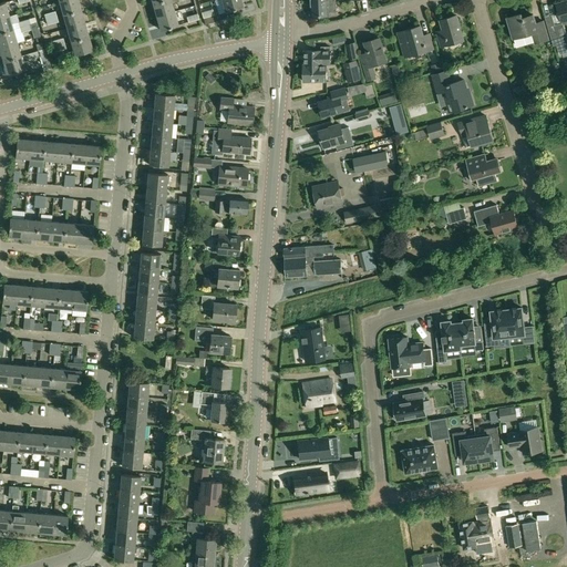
[(76,0),(61,0),(59,1),(63,14),(80,10),(76,0)]
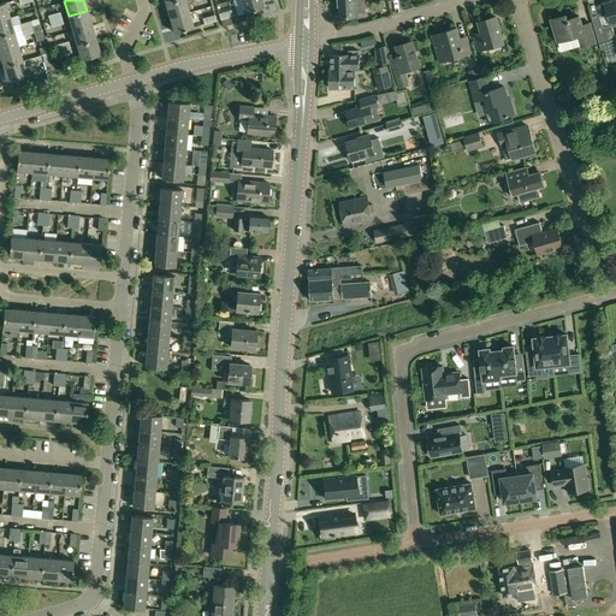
[(177,0),(166,4),(170,18),(189,12),(185,0),(177,0)]
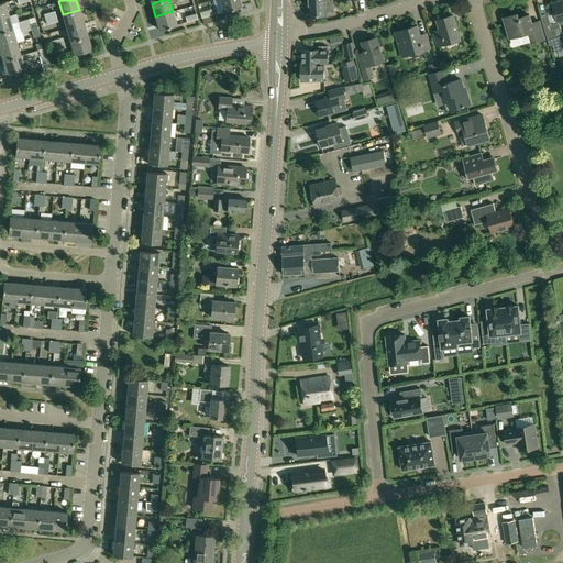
[(239,0),(220,0),(223,11),(241,7),(239,0)]
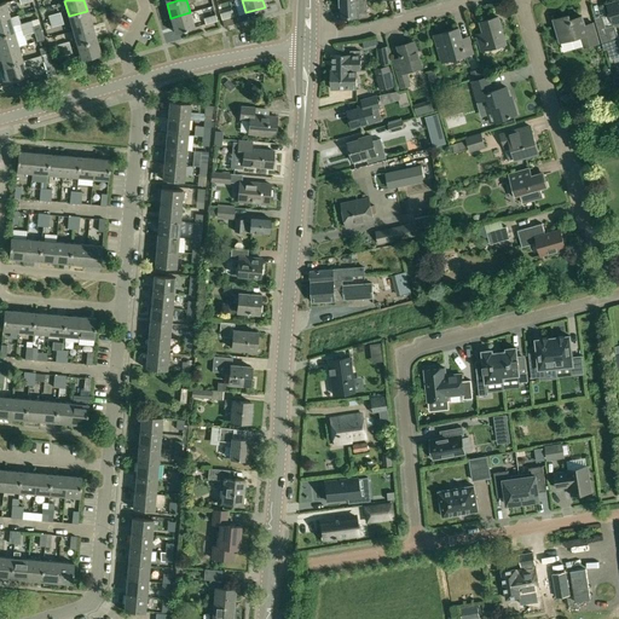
[(342,1),(340,1),(341,17),(360,16),(360,13),(368,13),(366,0),(342,1)]
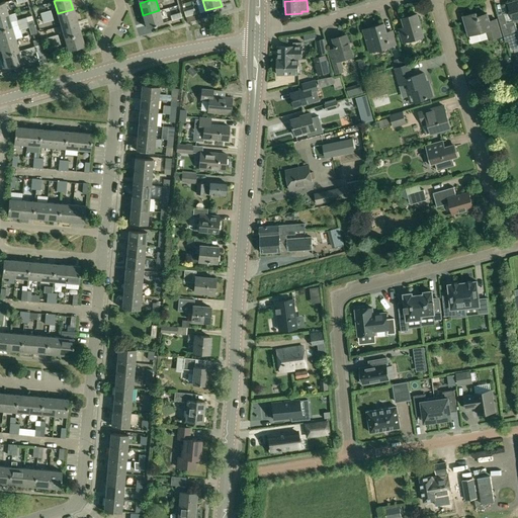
[(505,17),(499,19),(506,41),(508,40),(511,51),(517,48),(517,33),(514,22),(517,20),(517,0),(508,3),(511,12),(504,14),(505,17)]
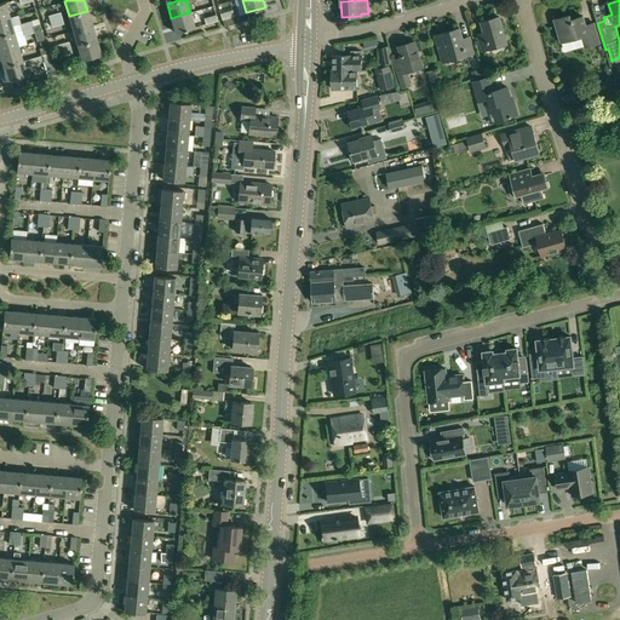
[(0,3),(0,19),(10,17),(6,1),(0,3)]
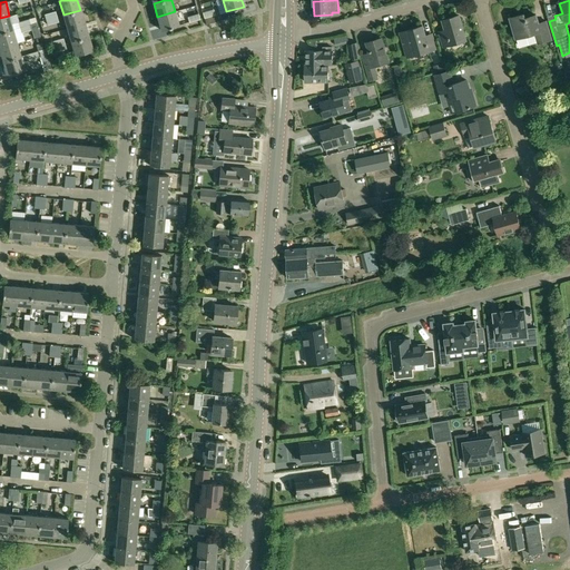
[(80,10),(64,15),(66,20),(68,28),(84,23),(80,10)]
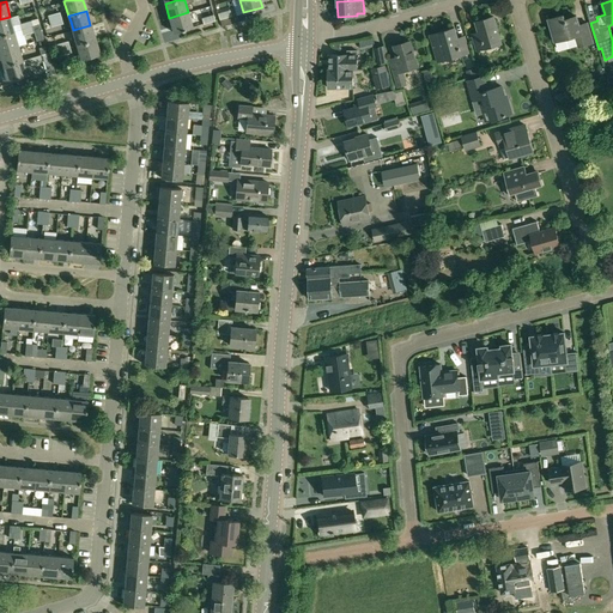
[(188,12),(169,18),(174,32),(193,28),(188,12)]
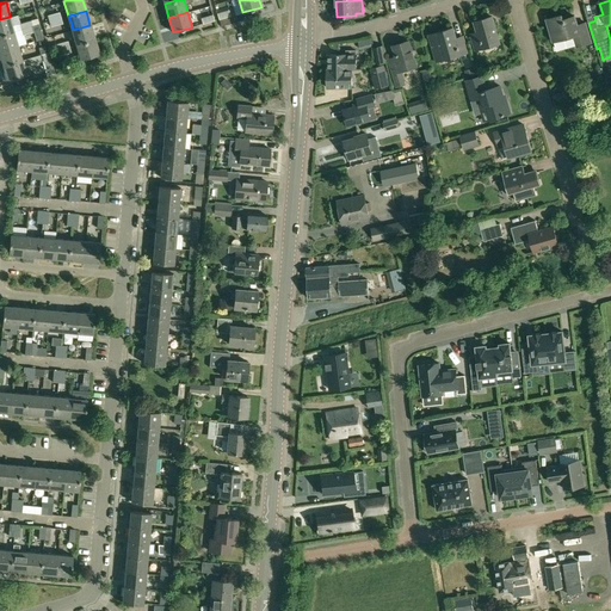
[(562,14),(548,19),(553,38),(562,35),(563,39),(574,36),(578,47),(591,43),(585,23),(578,25),(574,16),(563,19),(562,14)]
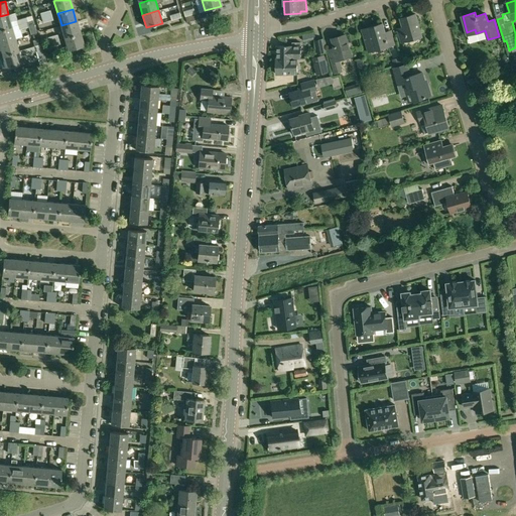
[(0,16),(0,29),(12,26),(8,14),(0,16)]
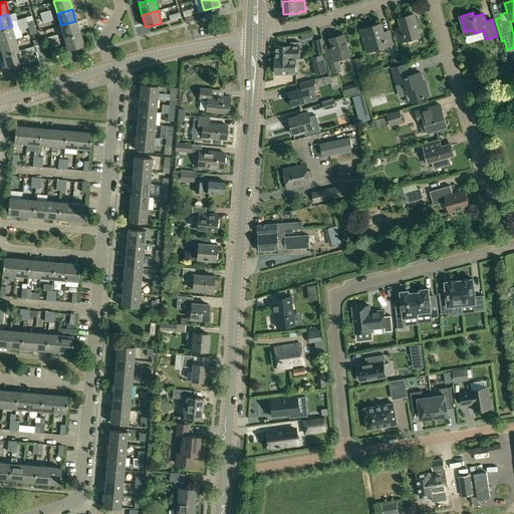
[(54,20),(52,14),(41,18),(43,23),(54,20)]
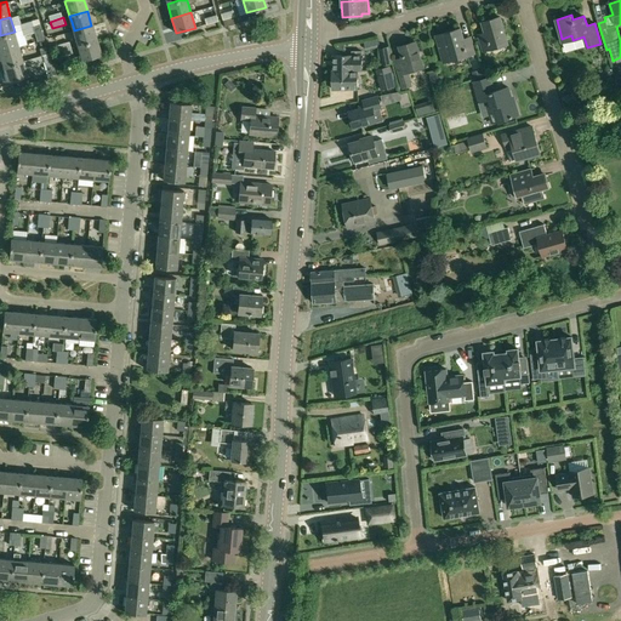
[(485,33),(478,35),(483,51),(507,44),(500,17),(483,22),(485,33)]
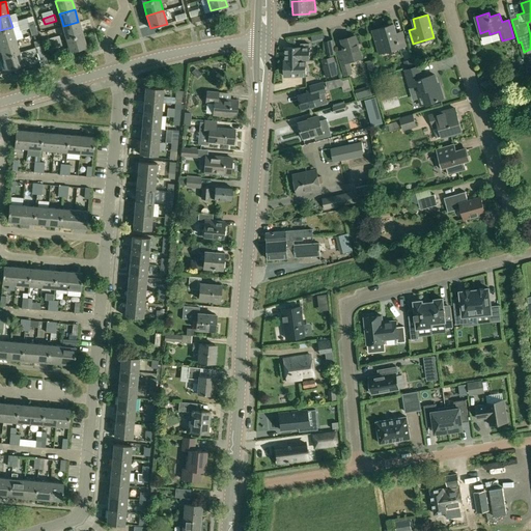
[(63,26),(66,38),(82,34),(78,22),(63,26)]
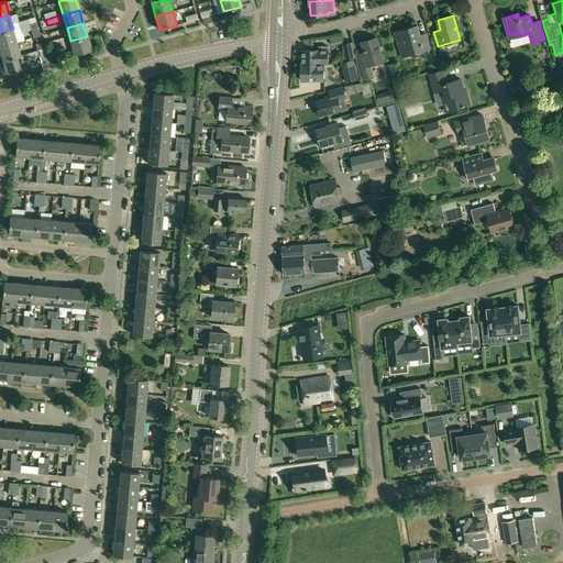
[(401,31),(395,32),(401,56),(409,55),(431,48),(427,33),(421,35),(418,25),(401,31)]
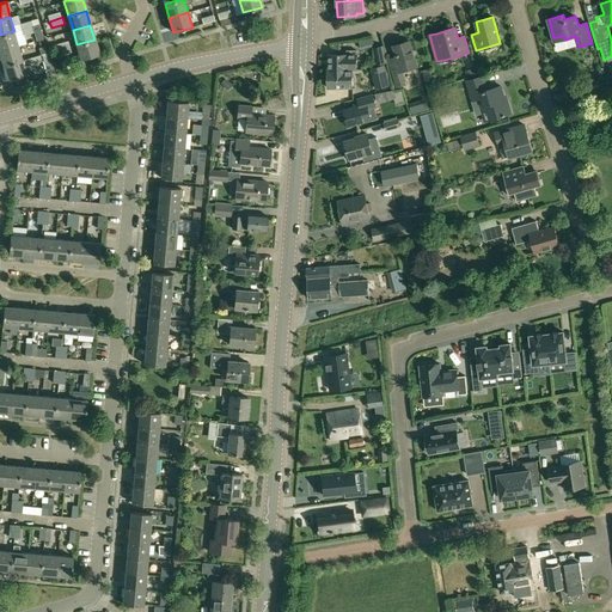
[(0,35),(0,50),(18,46),(14,31),(0,35)]
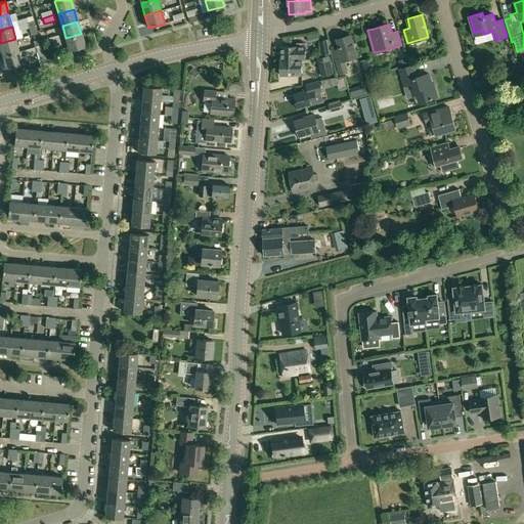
[(81,34),(66,38),(70,50),(84,46),(81,34)]
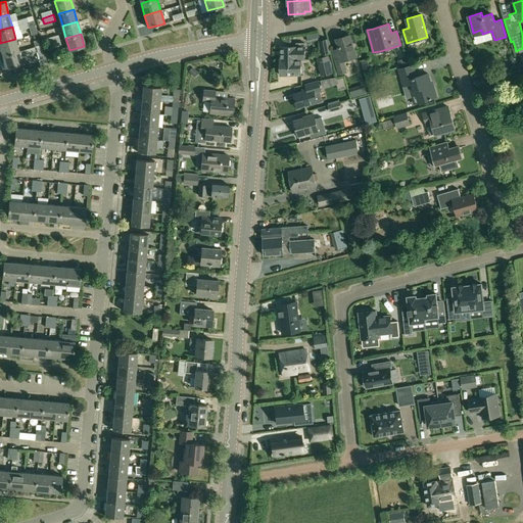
[(340,52),(334,54),(340,75),(346,73),(344,65),(345,65),(343,61),(357,57),(350,35),(336,39),(340,52)]
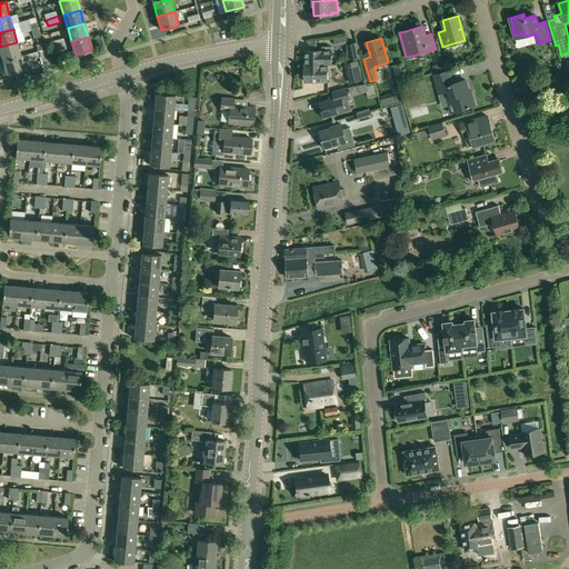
[(17,42),(0,47),(0,49),(3,61),(21,56),(17,42)]
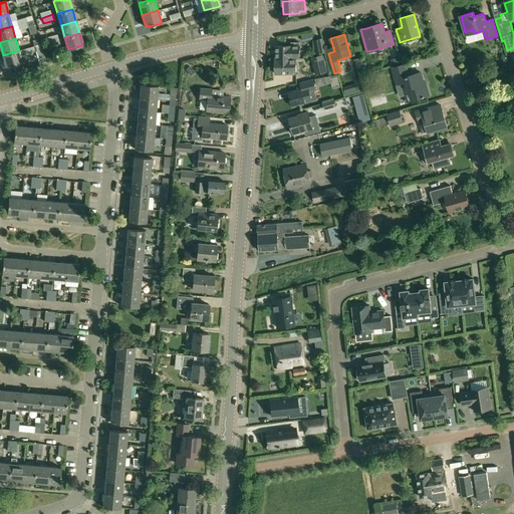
[(322,39),(313,40),(316,54),(324,52),(322,39)]
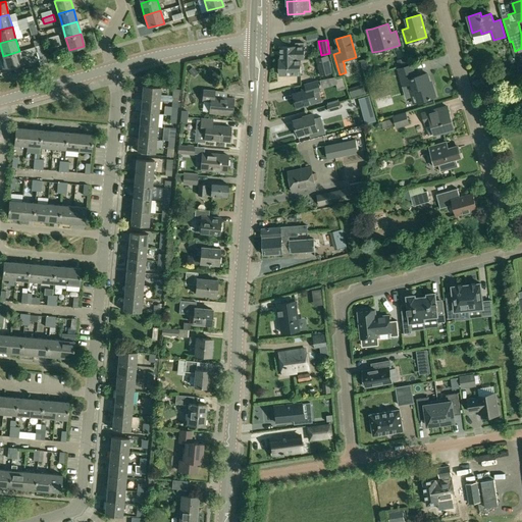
[(280,46),(280,59),(296,59),(301,59),(305,59),(304,43),(296,43),(296,46),(280,46)]
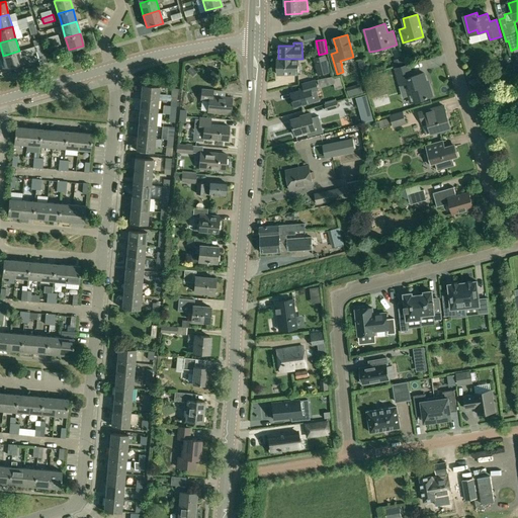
[(19,51),(3,56),(6,68),(22,64),(20,56),(36,52),(34,47),(24,50),(19,51)]
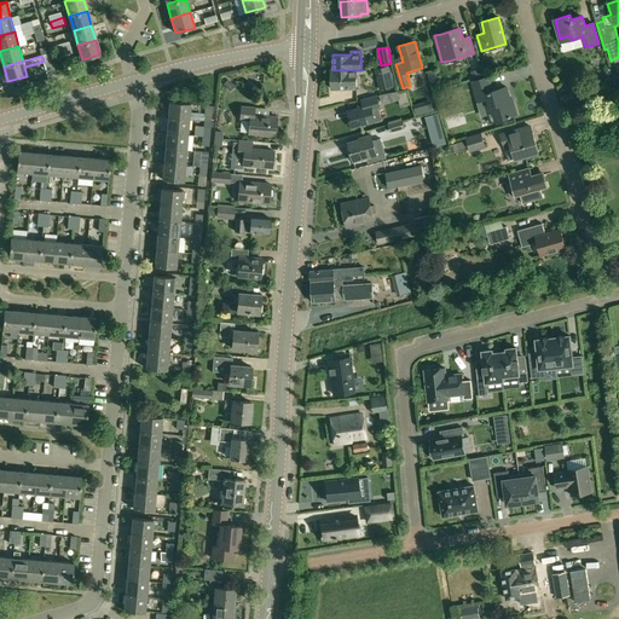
[(388,67),(375,69),(381,90),(394,86),(388,67)]
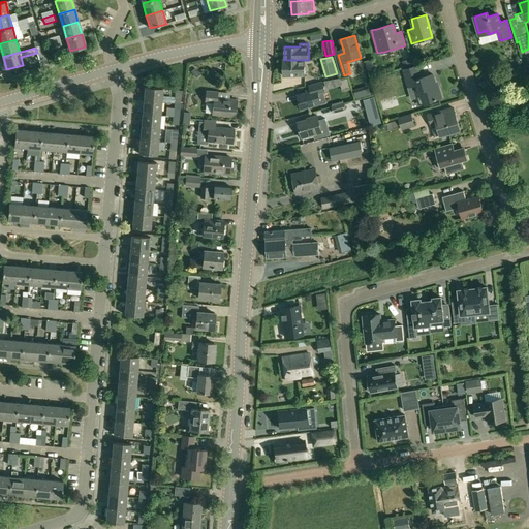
[(410,59),(401,62),(403,67),(411,65),(410,59)]
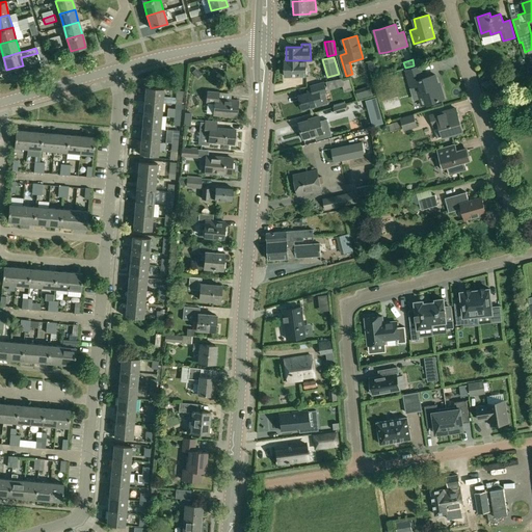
[(285,60),(285,77),(307,76),(307,60),(301,60),(286,60),(285,60)]
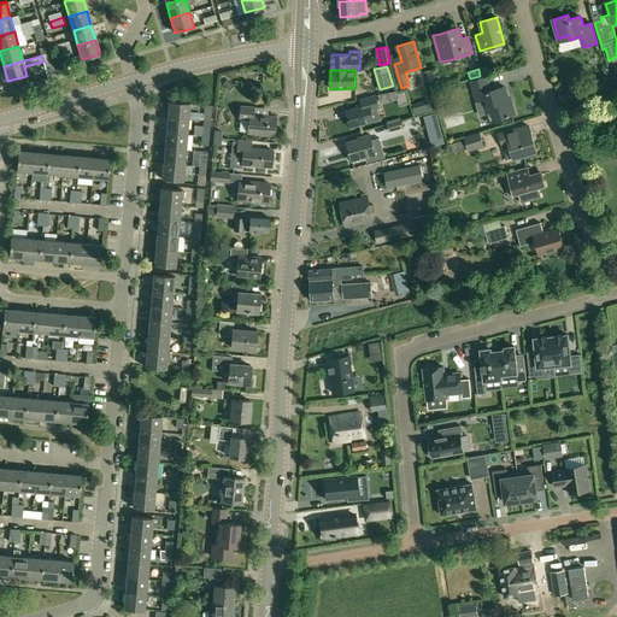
[(434,71),(425,72),(428,84),(436,82),(434,71)]
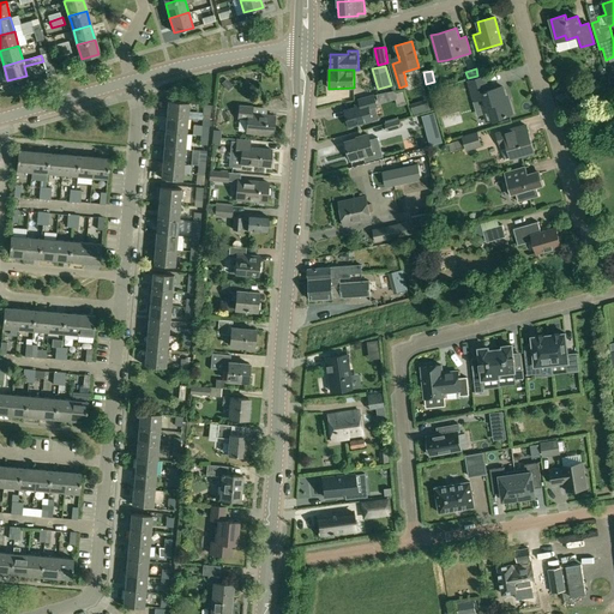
[(485,77),(468,82),(474,101),(477,114),(489,110),(492,120),(513,113),(509,95),(506,96),(504,86),(489,90),(485,77)]
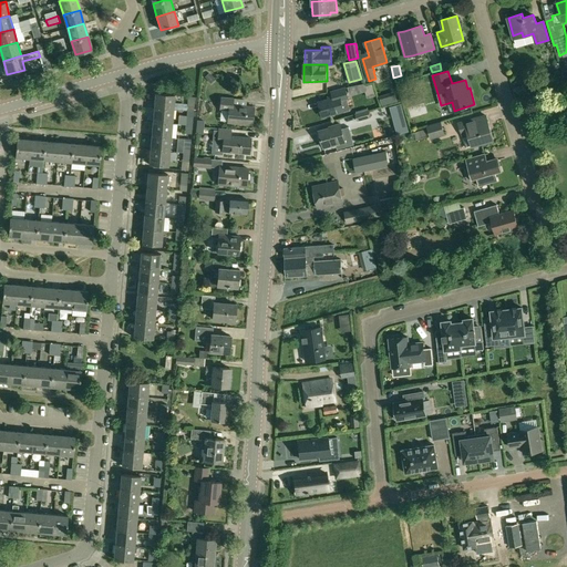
[(210,84),(215,80),(208,73),(205,78),(210,84)]
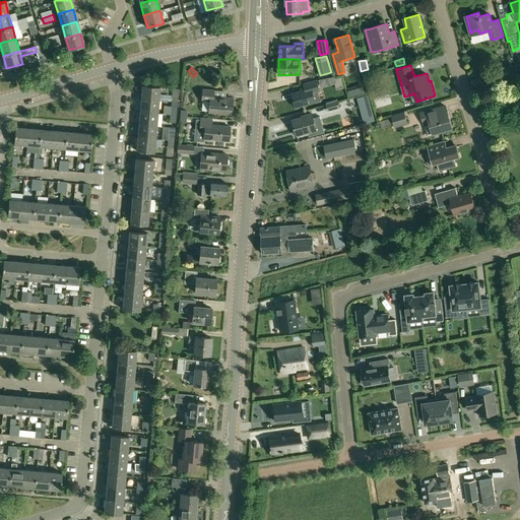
[(327,86),(326,79),(319,80),(321,87),(327,86)]
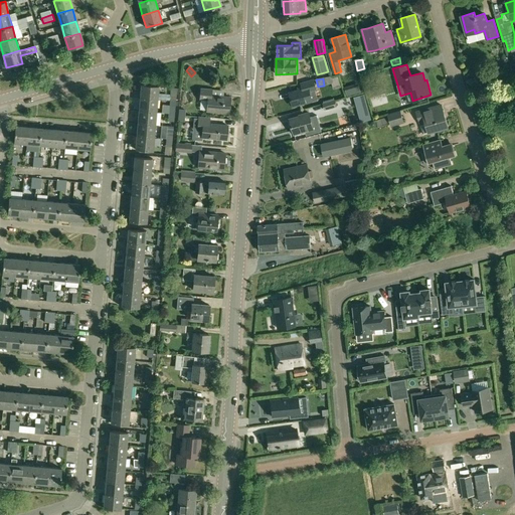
[(298,91),(290,93),(293,106),(313,101),(318,100),(315,91),(317,91),(315,80),(301,84),(302,87),(302,90),(298,91)]
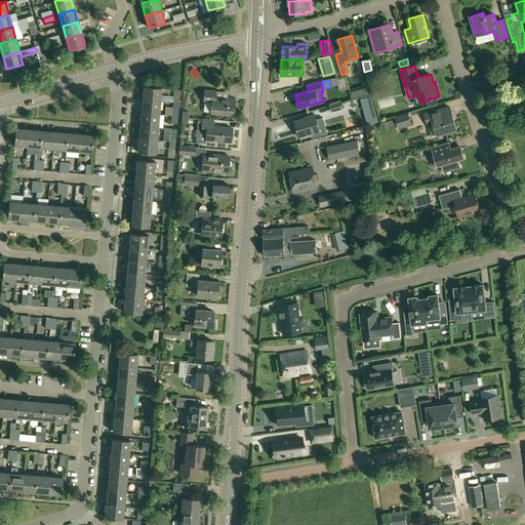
[(144,86),(143,99),(160,101),(161,88),(144,86)]
